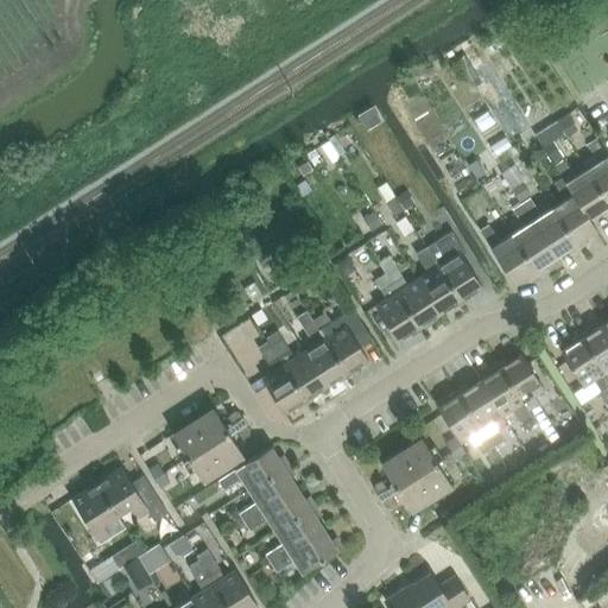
[(564,132),(557,120),(537,133),(544,145),(564,132)]
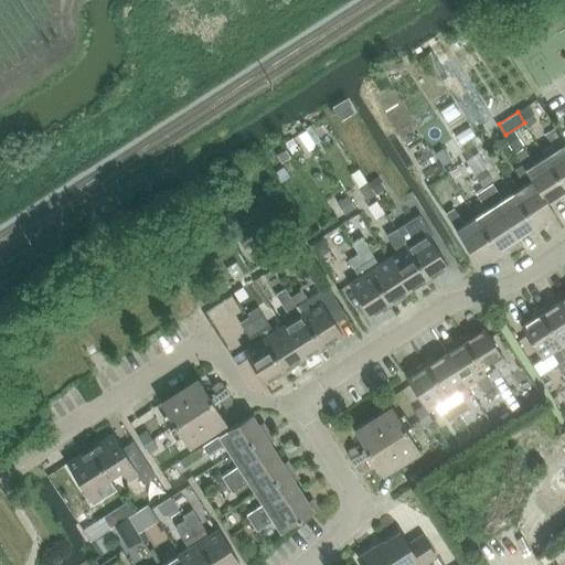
[(564,145),(554,127),(545,132),(556,149),(544,156),(564,189),(564,145)]
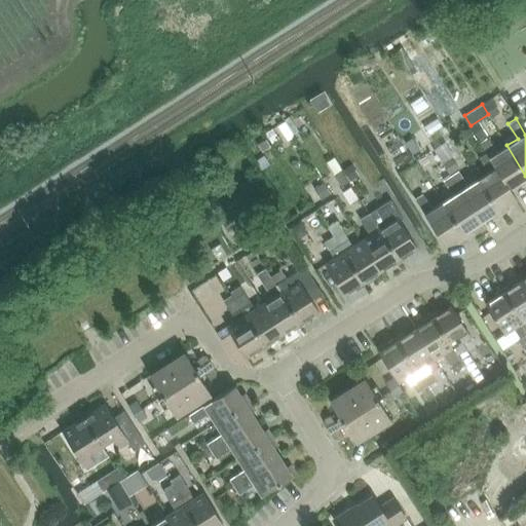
[(283,120),(270,128),(280,142),(292,135),(283,120)]
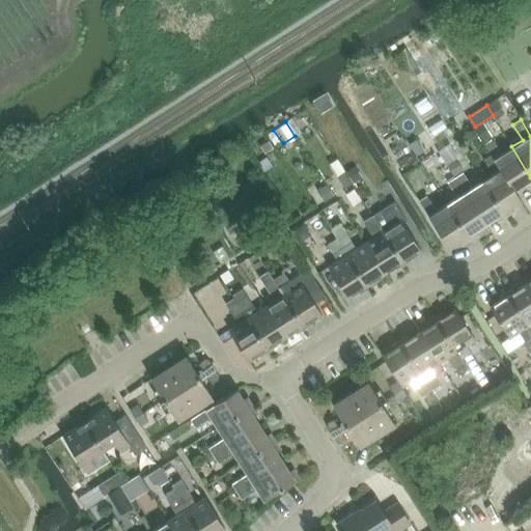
[(492,138),(484,143),(491,154),(514,191),(524,185),(526,189),(530,185),(530,177),(511,146),(502,154),(492,138)]
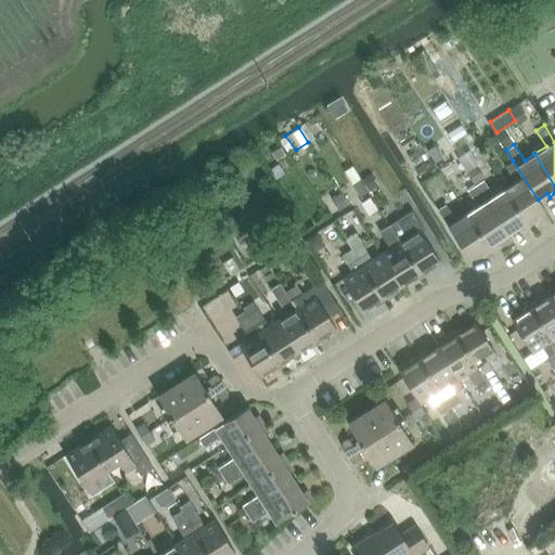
[(515,181),(504,188),(528,226),(537,220),(534,217),(544,210),(538,199),(513,160),(505,165),(515,181)]
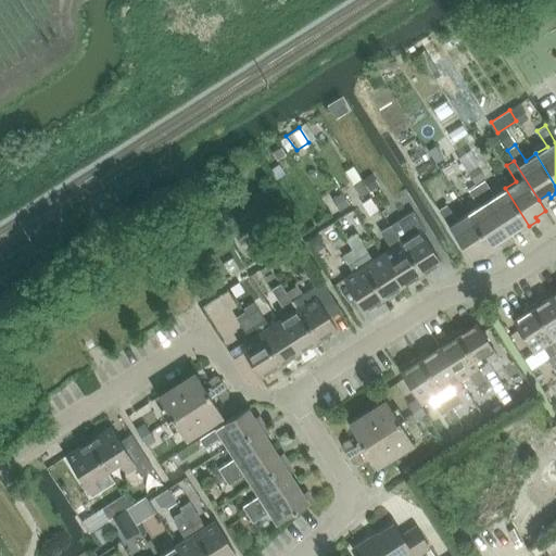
[(477,185),(507,234),(518,228),(520,231),(529,226),(505,188),(494,194),(484,179),(477,185)]
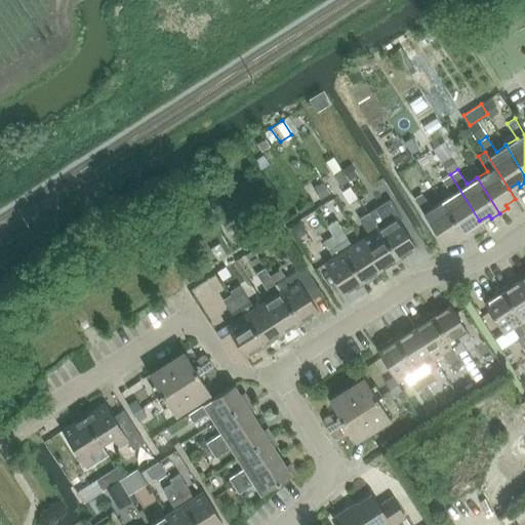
[(441,201),(463,236),(472,231),(470,227),(479,220),(450,174),(442,179),(451,194),(441,201)]
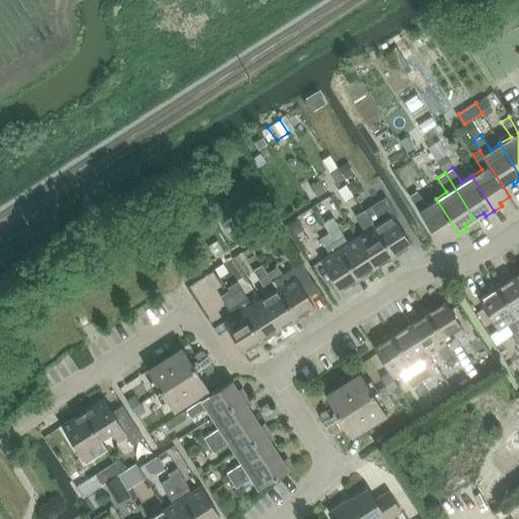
[(410,195),(438,240),(448,234),(450,238),(458,233),(436,199),(426,205),(417,191),(410,195)]
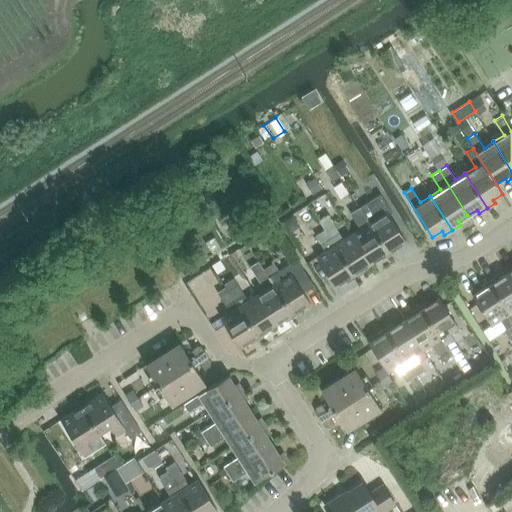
[(392,208),(381,191),(358,205),(389,255),(398,249),(396,246),(405,240),(387,211),(392,208)]
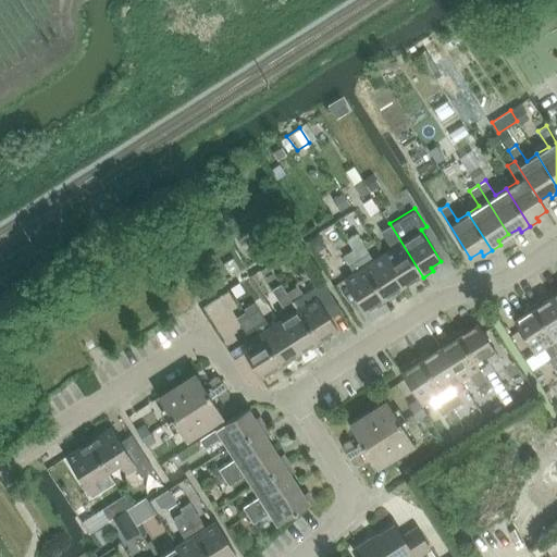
[(404,285),(412,280),(415,283),(423,277),(390,223),(380,230),(392,248),(383,254),(404,285)]
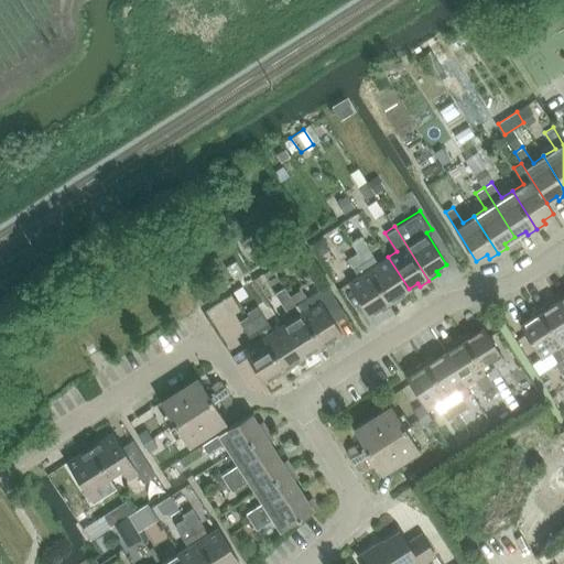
[(378,263),(367,245),(356,251),(390,305),(399,300),(397,296),(409,289),(388,257),(378,263)]
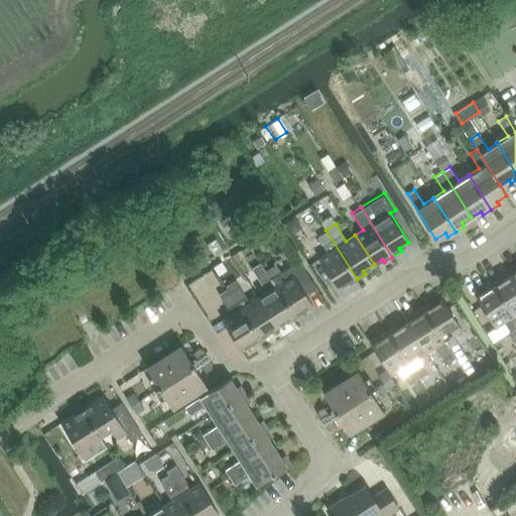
[(357,279),(326,230),(317,235),(328,252),(318,258),(338,287),(347,281),(349,284),(357,279)]
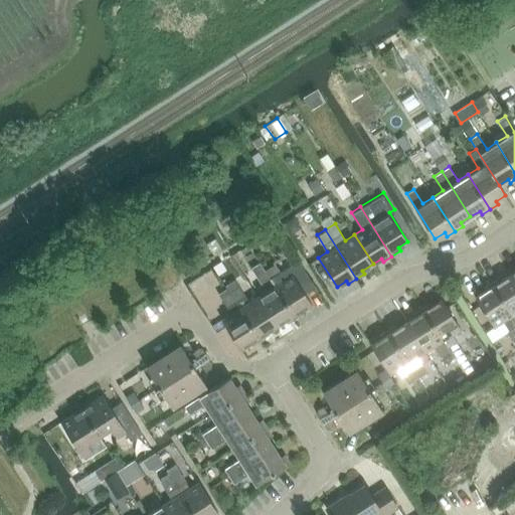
[(250,268),(258,278),(266,291),(258,296),(276,326),(285,320),(287,323),(295,318),(271,278),(263,265),(261,262),(250,268)]
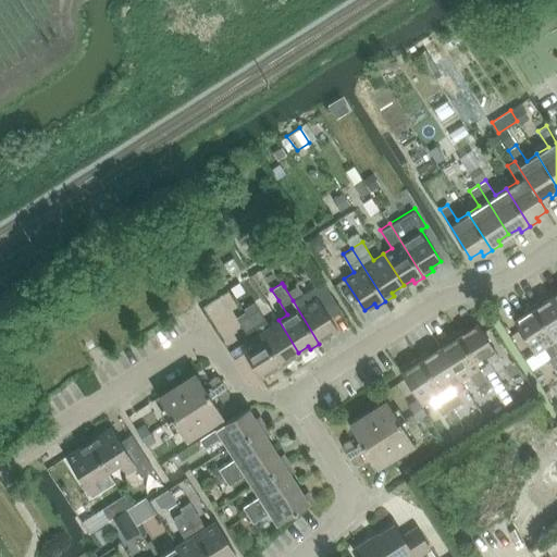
[(321,283),(301,295),(293,300),(319,344),(327,338),(325,334),(336,327),(330,317),(339,310),(321,283)]
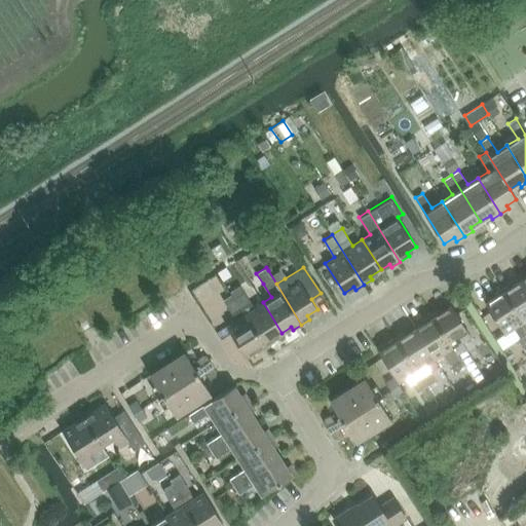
[(502,288),(525,325),(525,286),(522,279),(512,286),(510,283),(502,288)]
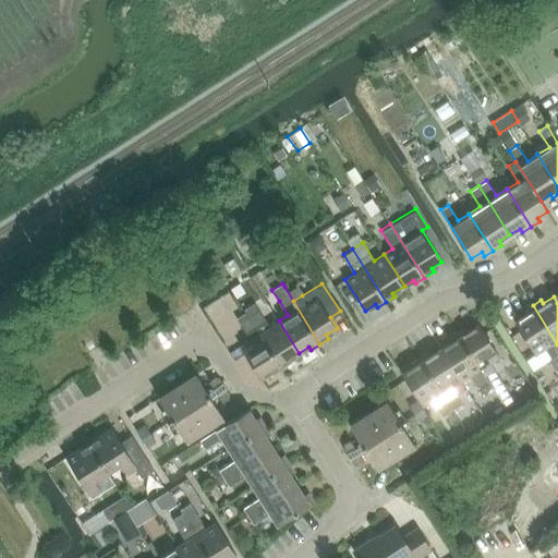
[(244,308),(245,311),(282,368),(291,363),(289,360),(299,353),(279,320),(269,327),(254,302),(244,308)]
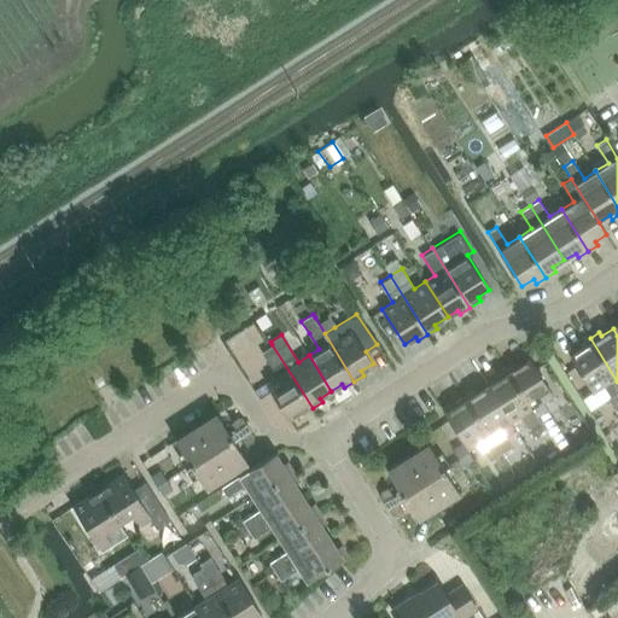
[(594,390),(605,384),(612,394),(610,395),(617,408),(617,382),(590,338),(581,344),(582,348),(571,355),(594,390)]
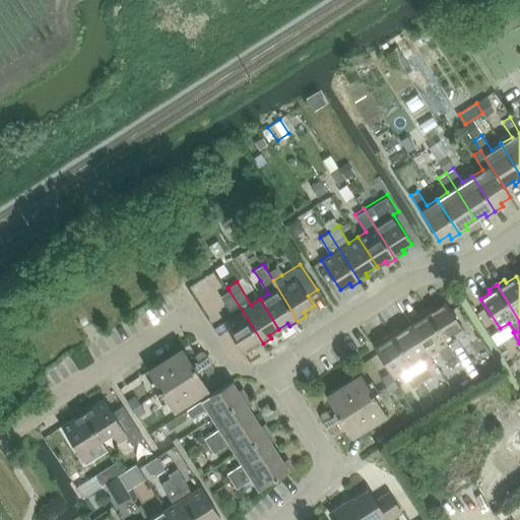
[(263,343),(229,289),(219,295),(234,316),(224,322),(243,351),(252,345),(254,348),(263,343)]
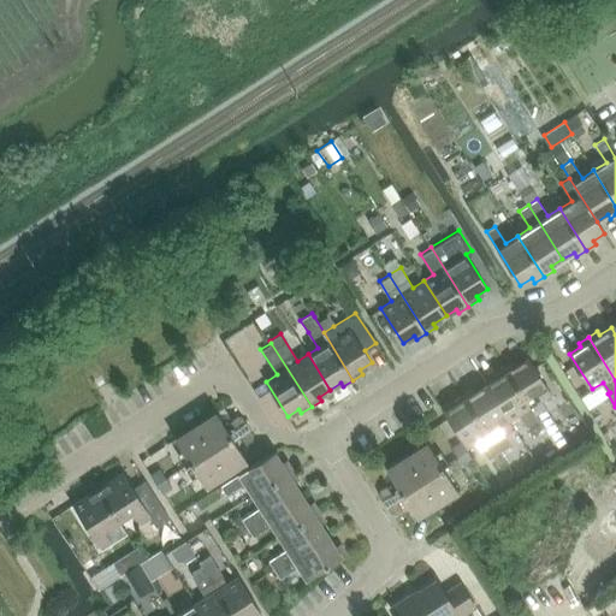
[(572,448),(540,400),(551,392),(529,357),(517,365),(516,361),(505,368),(542,425),(561,455),(572,448)]
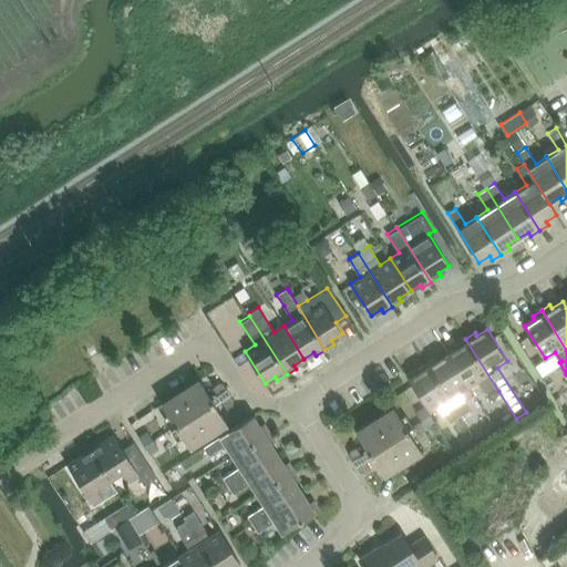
[(468,385),(478,380),(490,398),(498,391),(465,339),(457,343),(460,347),(447,353),(468,385)]
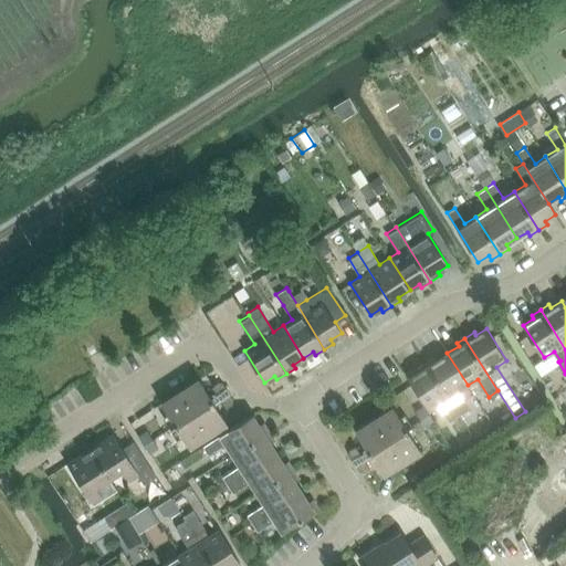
[(426,363),(460,415),(470,408),(459,391),(468,385),(447,353),(437,359),(436,356),(426,363)]
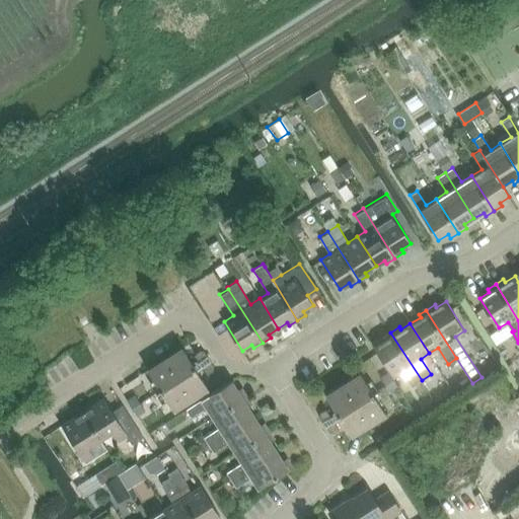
[(392,376),(402,370),(413,386),(422,380),(390,332),(382,338),(383,340),(374,347),(389,371),(392,376)]
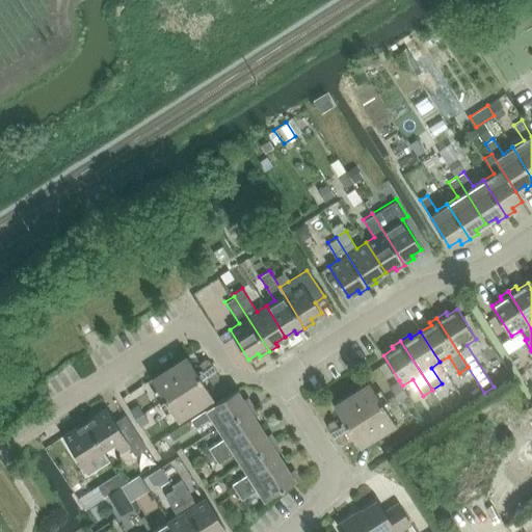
[(187,356),(152,379),(164,400),(196,380),(193,376),(197,374),(187,356)]
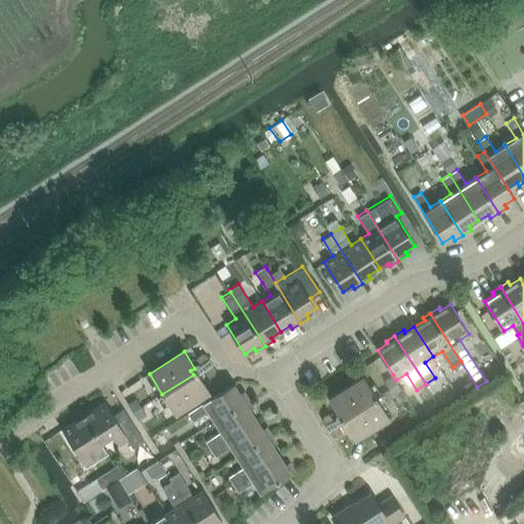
[(202,354),(195,358),(200,366),(209,360),(206,355),(202,354)]
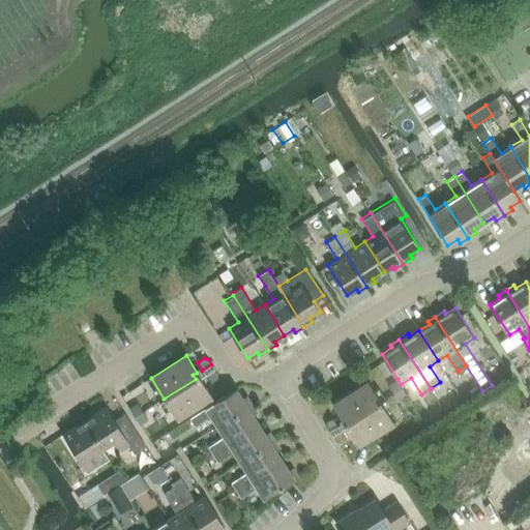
[(214,370),(206,376),(210,383),(216,379),(217,375),(214,370)]
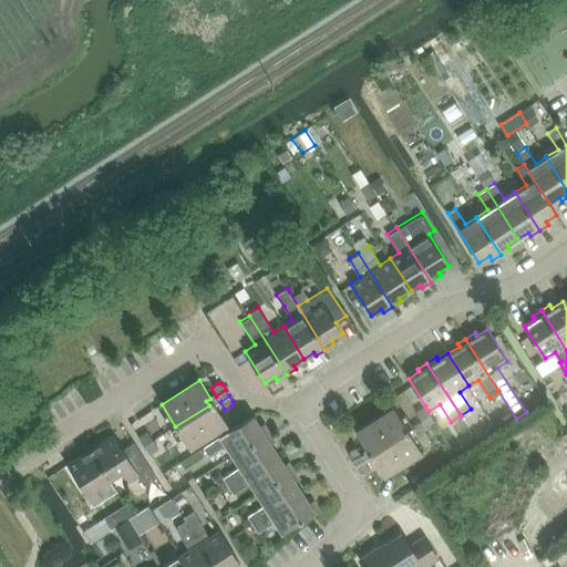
[(209,405),(175,426),(189,449),(227,424),(216,406),(212,409),(209,405)]
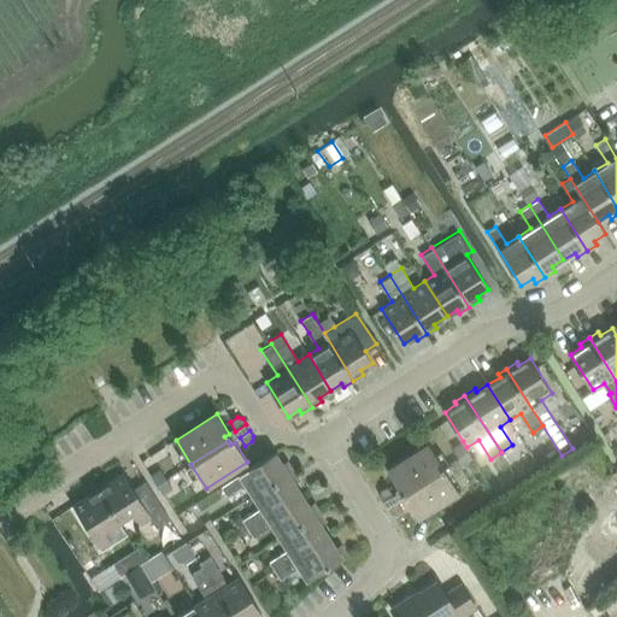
[(453,447),(459,456),(469,451),(466,447),(463,441),(453,447)]
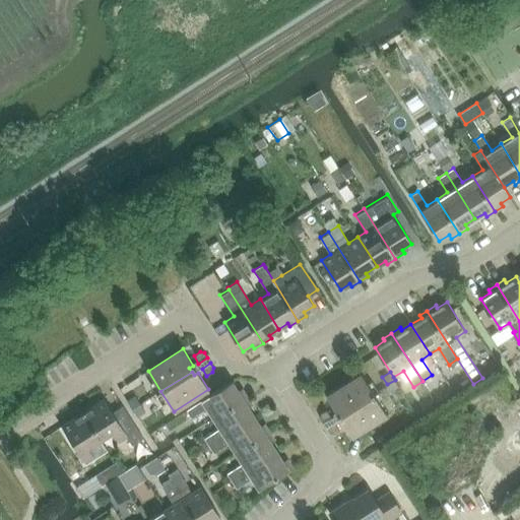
[(361,375),(326,397),(336,413),(340,411),(342,414),(373,395),(361,375)]
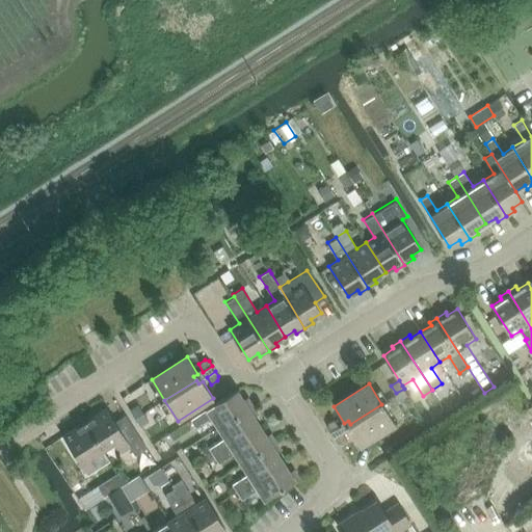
[(396,393),(401,401),(409,396),(404,389),(396,393)]
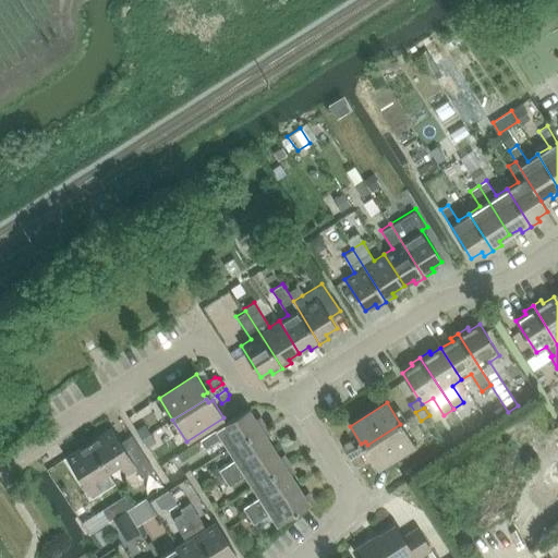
[(216,431),(199,440),(205,449),(221,439),(228,450),(265,426),(259,417),(255,420),(249,409),(216,431)]
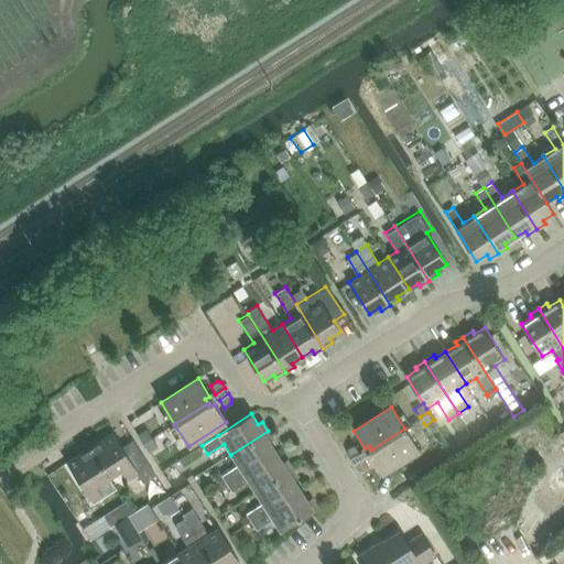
[(373,454),(369,456),(381,475),(419,451),(404,429),(371,449),(373,454)]
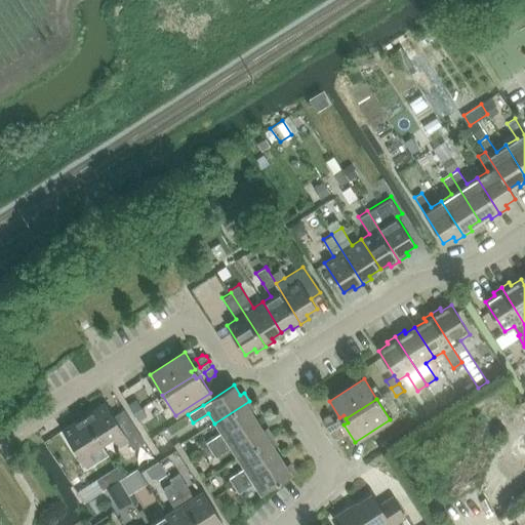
[(140,407),(135,400),(127,405),(132,412),(140,407)]
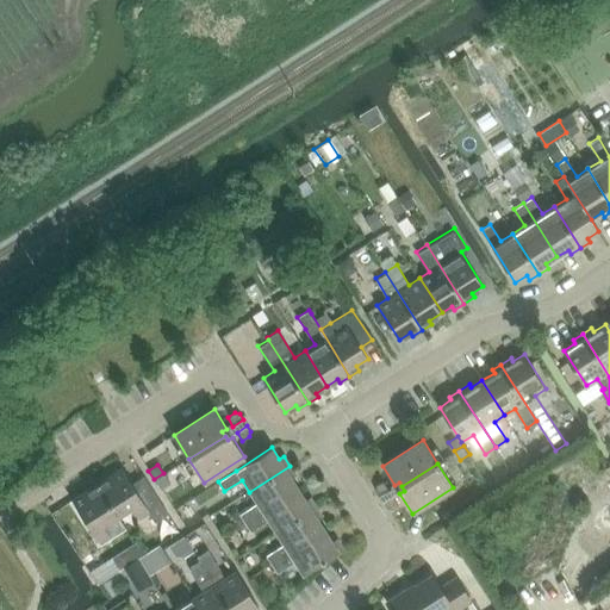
[(256,504),(240,515),(246,524),(299,490),(291,478),(296,475),(290,466),(249,492),(256,504)]
